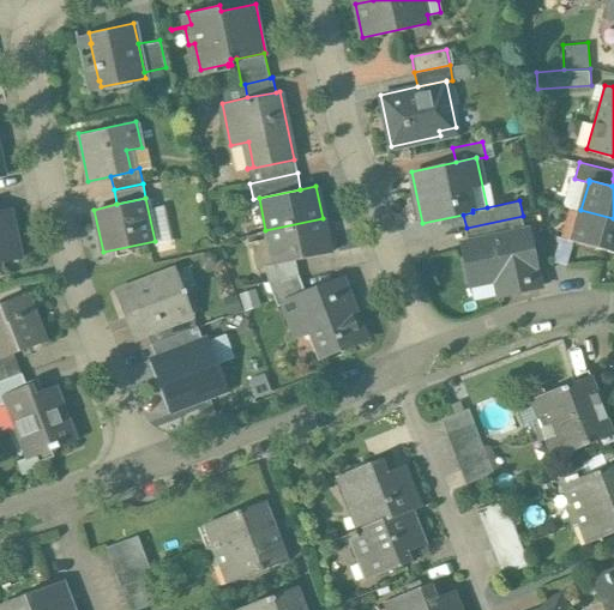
[(0,209),(0,267),(1,267),(0,261),(18,258),(11,231),(16,230),(11,207),(0,209)]
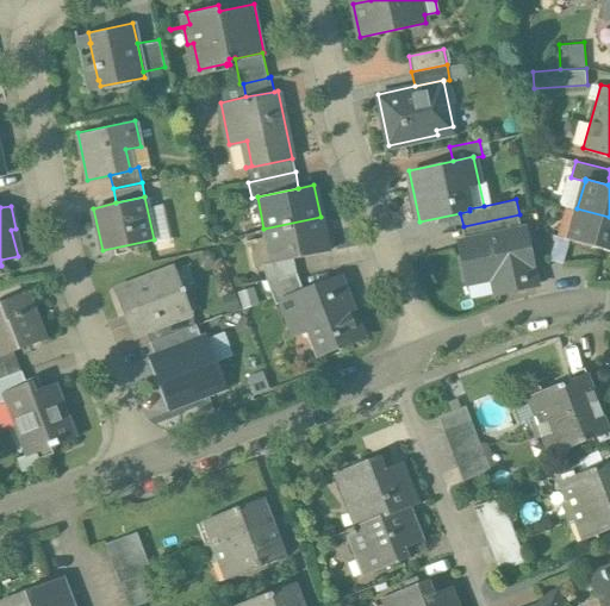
[(609,217),(577,208),(570,238),(609,249),(609,217)]
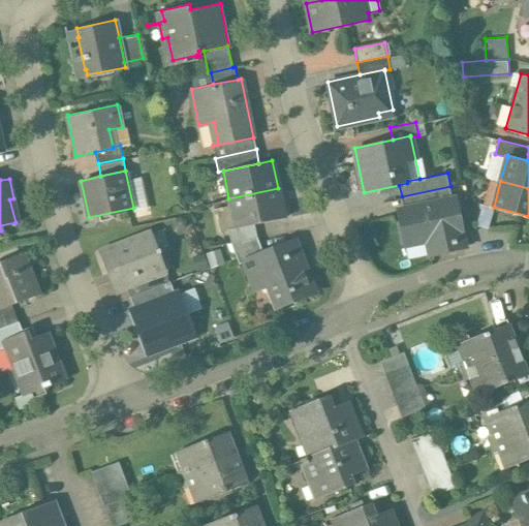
[(450,186),(402,196),(404,209),(453,198),(450,186)]
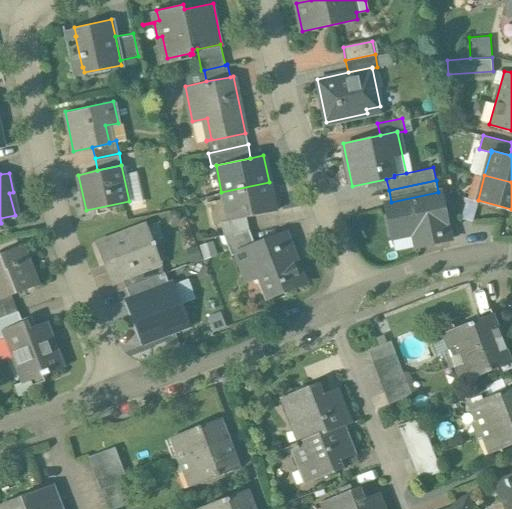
[(269,182),(221,192),(227,219),(228,220),(246,216),(275,210),(269,182)]
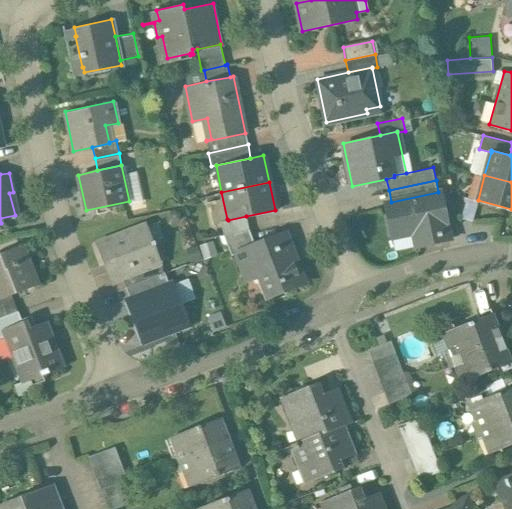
[(391,202),(385,203),(392,235),(414,231),(417,245),(449,238),(446,224),(447,224),(440,192),(438,192),(391,202)]
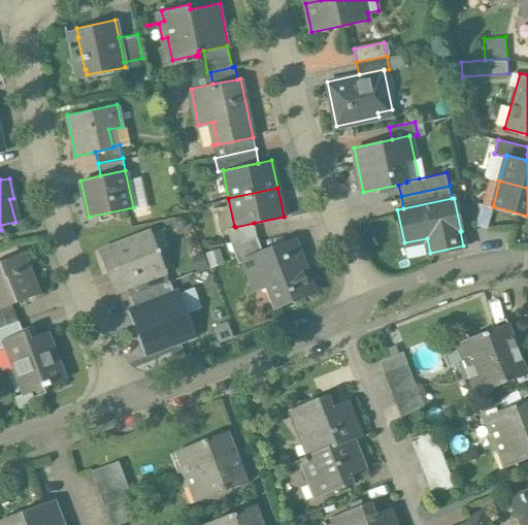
[(254,223),(235,227),(234,226),(228,228),(230,240),(257,235),(254,223)]
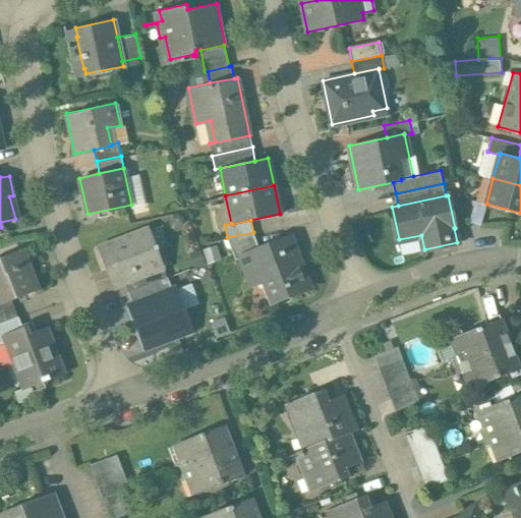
[(149,229),(99,247),(112,283),(124,279),(162,265),(149,229)]
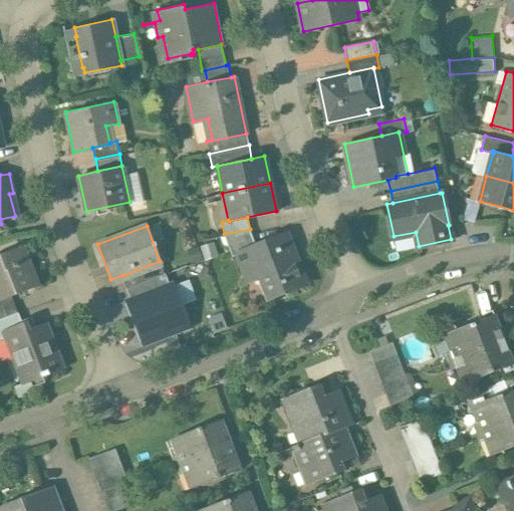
[(250,229),(224,234),(232,255),(237,253),(237,252),(256,245),(250,229)]
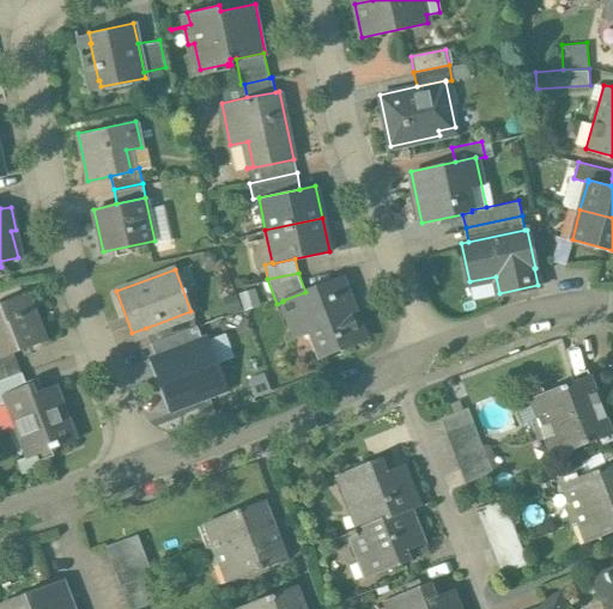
[(305,292),(283,300),(283,302),(293,327),(309,321),(321,353),(364,336),(341,279),(305,292)]
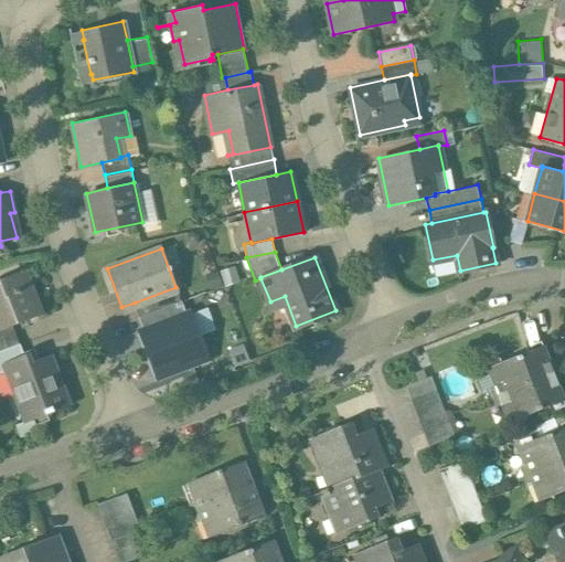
[(27,268),(0,278),(0,349),(20,342),(13,324),(44,313),(27,268)]
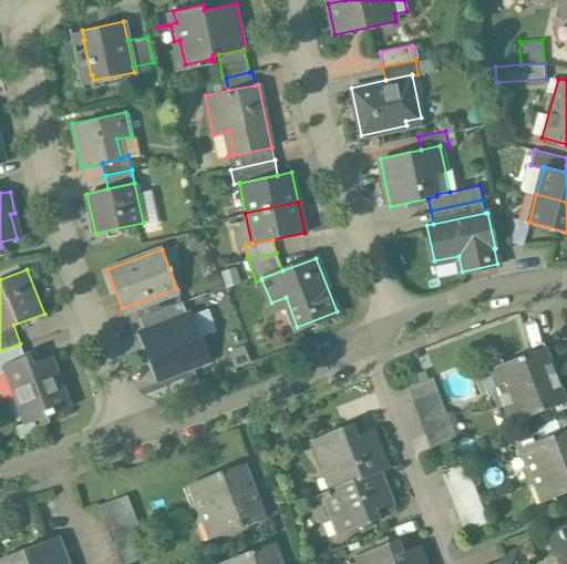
[(176,288),(135,304),(140,317),(181,300),(176,288)]
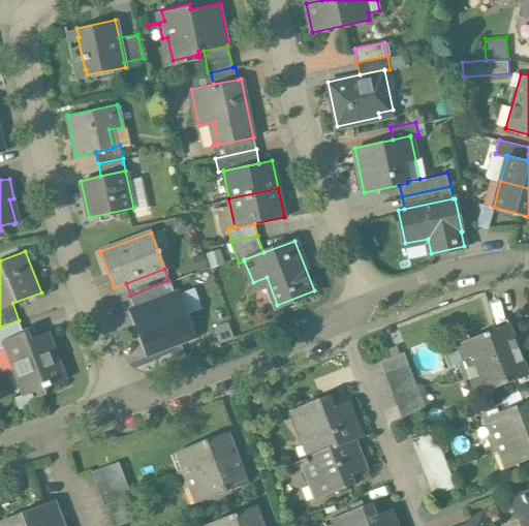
[(168,280),(130,296),(135,309),(174,294),(168,280)]
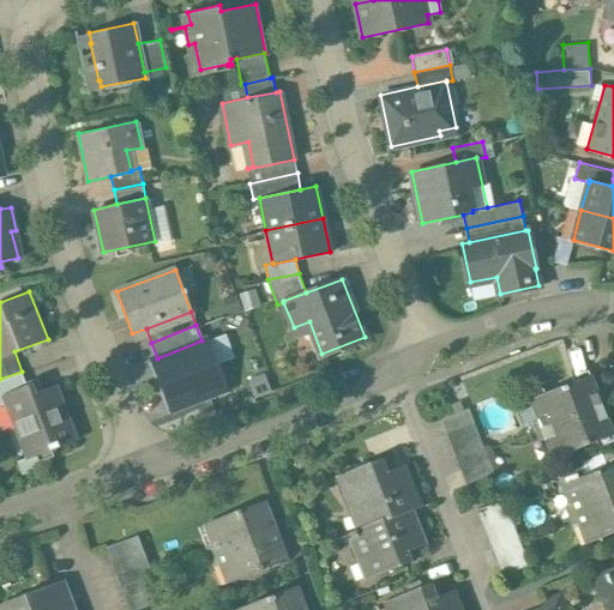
[(157,358),(152,360),(172,406),(226,386),(208,339),(202,340),(157,358)]
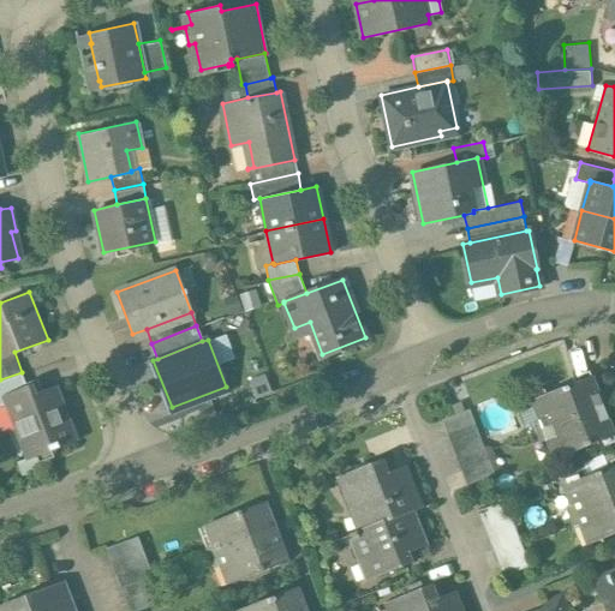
[(22,372),(0,379),(0,403),(7,401),(5,394),(27,385),(22,372)]
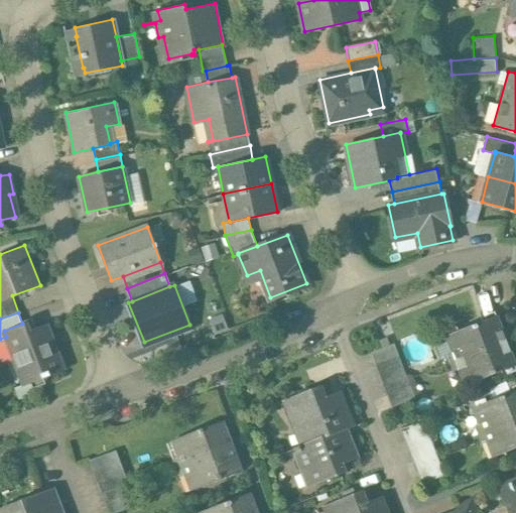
[(494,316),(448,334),(449,336),(450,336),(457,350),(460,358),(503,341),(494,316)]
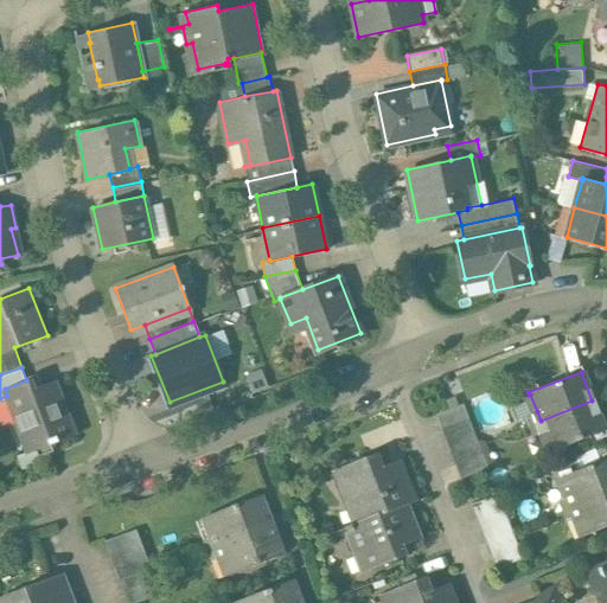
[(26,380),(5,389),(7,396),(29,451),(75,434),(55,380),(37,387),(33,378),(26,380)]
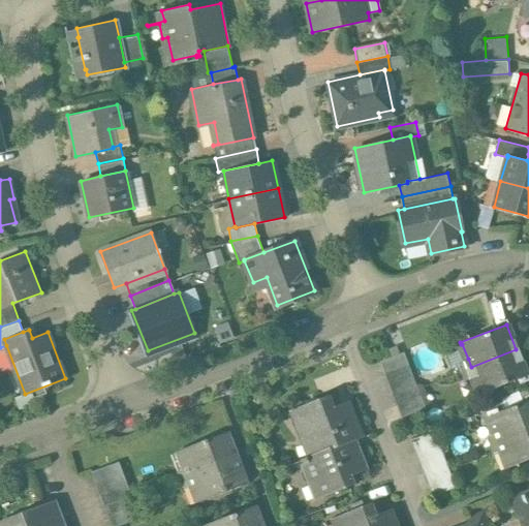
[(516,349),(471,367),(474,375),(479,390),(478,391),(479,393),(525,375),(516,349)]
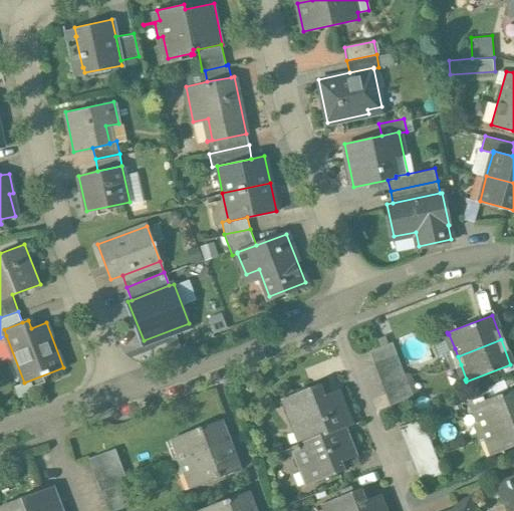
[(392,340),(369,349),(373,360),(397,352),(392,340)]
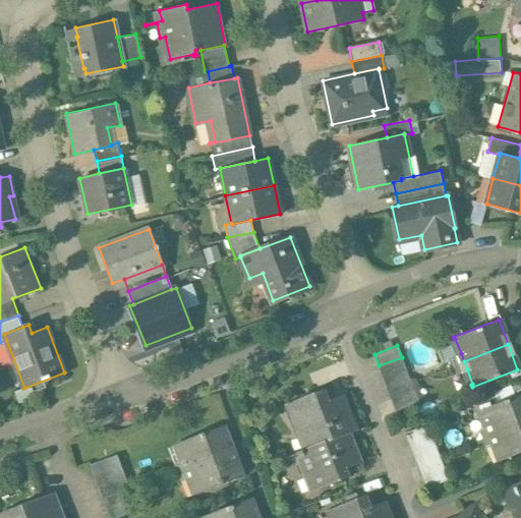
[(461,353),(452,357),(455,364),(464,361),(461,353)]
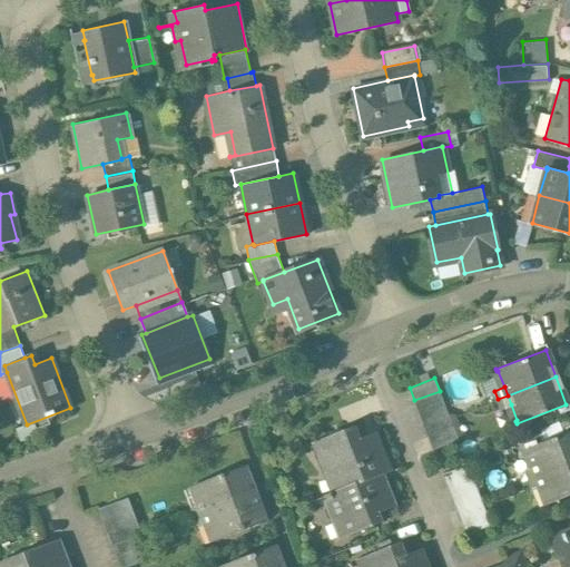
[(440,391),(414,400),(419,412),(444,402),(440,391)]
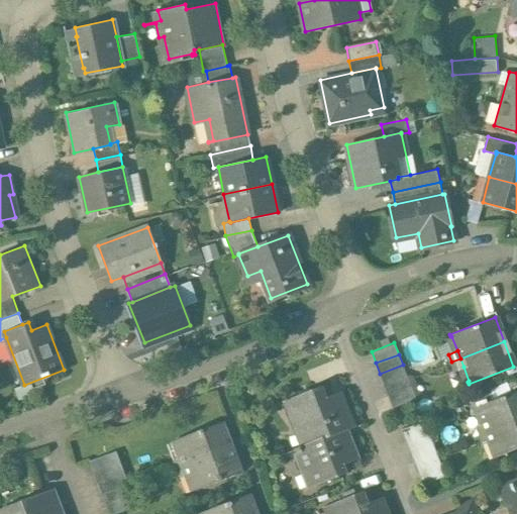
[(460,358),(451,362),(454,370),(463,367),(460,358)]
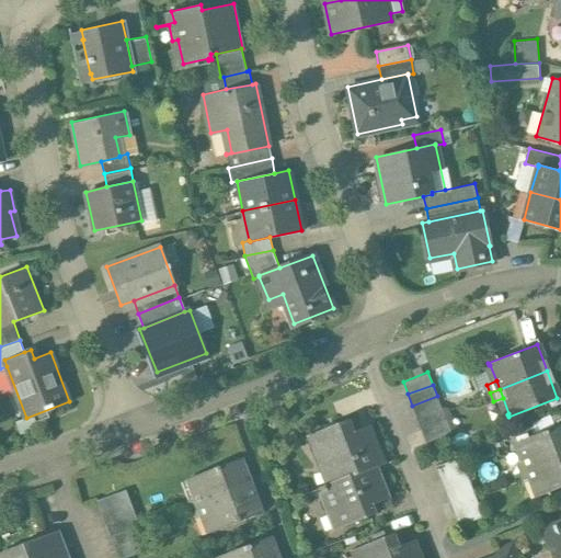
[(437,396),(412,406),(416,417),(442,408),(437,396)]
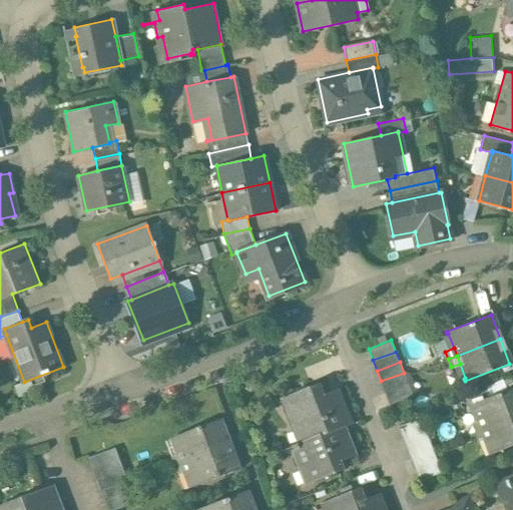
[(404,373),(381,381),(385,392),(408,383),(404,373)]
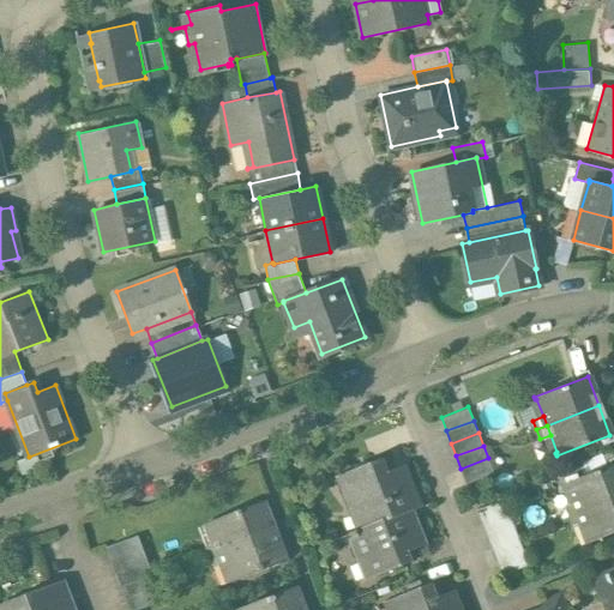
[(381,458),(337,475),(348,505),(356,501),(366,525),(411,507),(411,508),(421,505),(405,464),(387,471),(381,458)]
